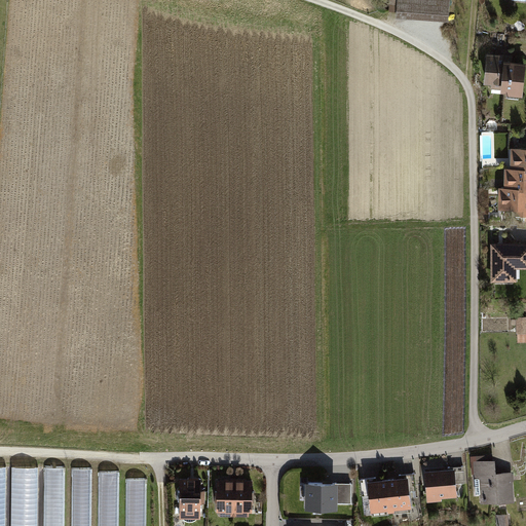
[(396,17),(449,22),(450,0),(389,0),(388,11),(397,12),(396,17)]
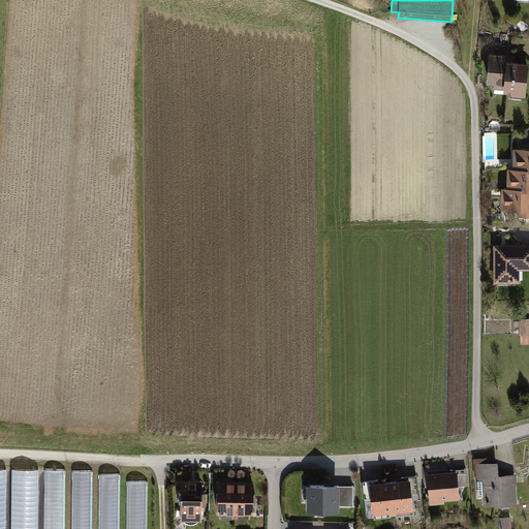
[(515,62),(516,56),(490,53),(487,85),(494,85),(493,89),(504,90),(506,61),(515,62)]
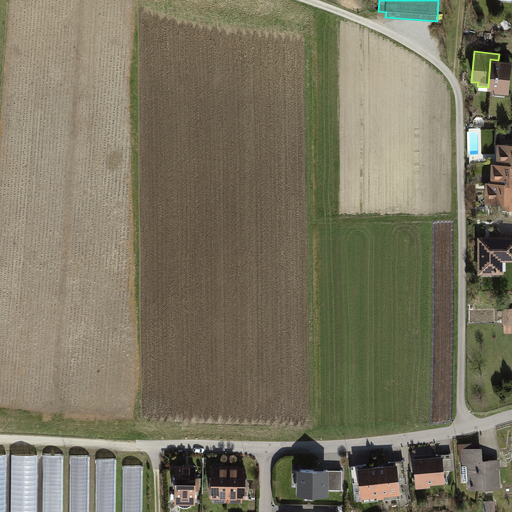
[(493,93),(510,95),(511,72),(511,61),(498,60),(490,59),(488,87),(488,90),(493,91),(493,93)]
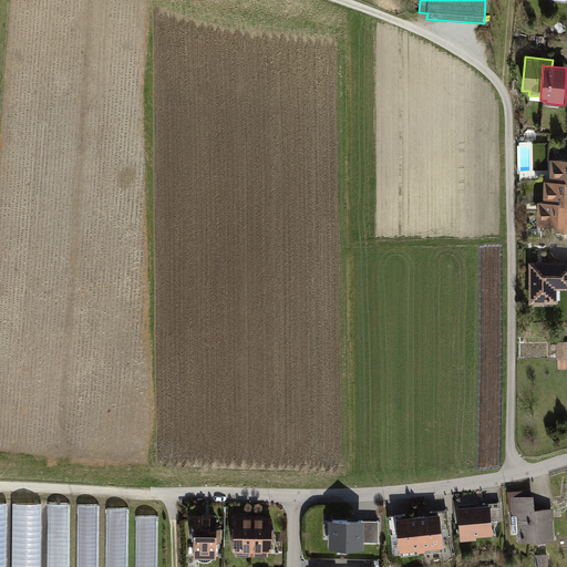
[(566,160),(550,161),(550,182),(566,182),(566,160)]
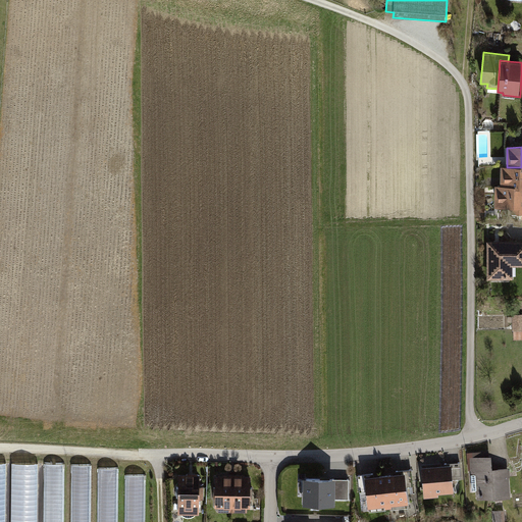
[(521,189),(521,167),(507,167),(502,167),(501,187),(519,187),(519,189),(521,189)]
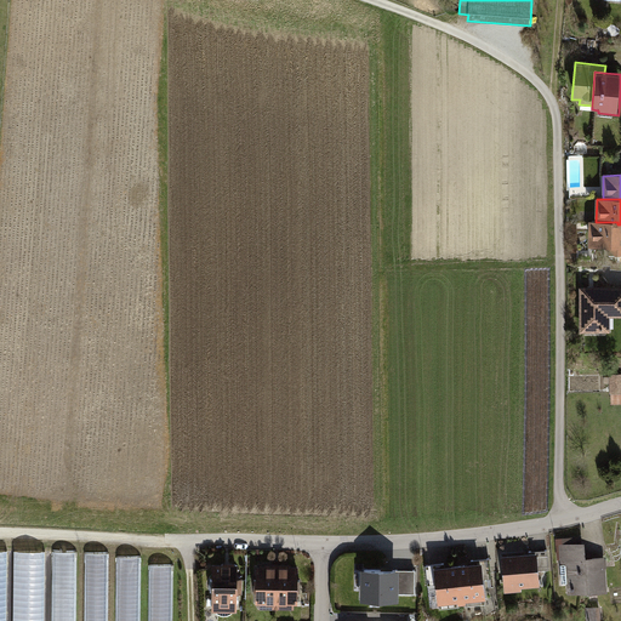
[(610,254),(620,254),(620,224),(617,224),(617,222),(596,222),(590,222),(588,248),(610,248),(610,254)]
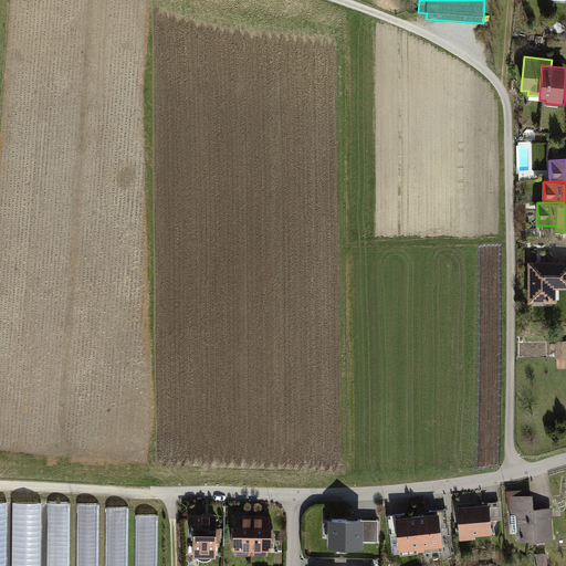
[(556,290),(565,290),(565,262),(528,263),(528,304),(556,304),(556,290)]
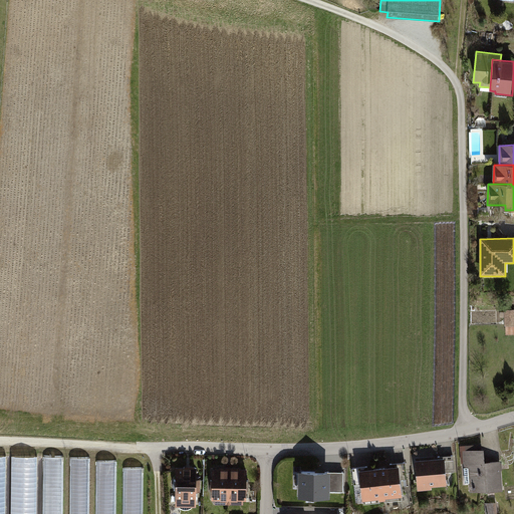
[(513,308),(504,309),(505,326),(513,325),(513,308)]
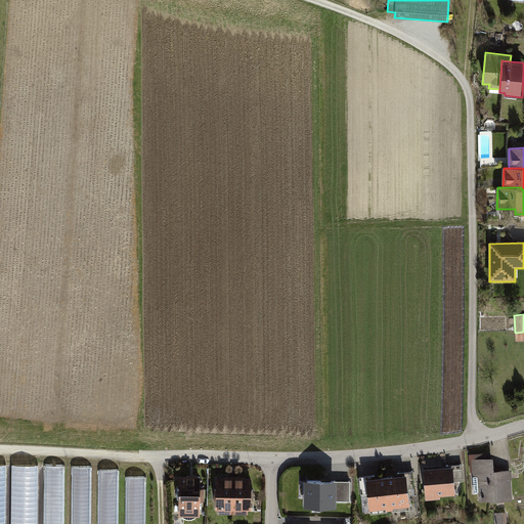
[(479,500),(512,497),(510,469),(493,470),(492,455),(491,455),(490,451),(469,453),(470,472),(472,472),(474,491),(478,490),(479,500)]
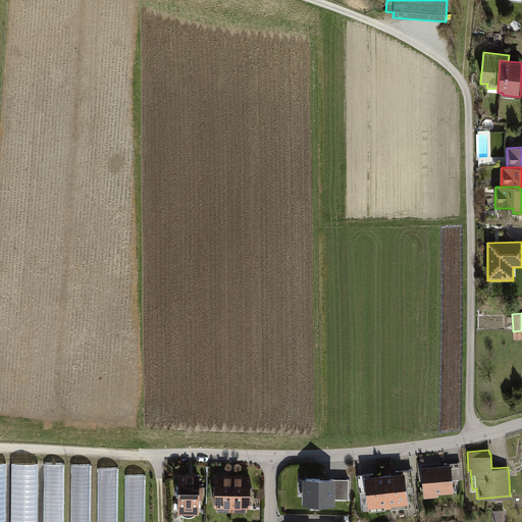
[(437,492),(454,491),(452,478),(461,478),(460,461),(445,462),(445,463),(421,465),(423,497),(438,496),(437,492)]
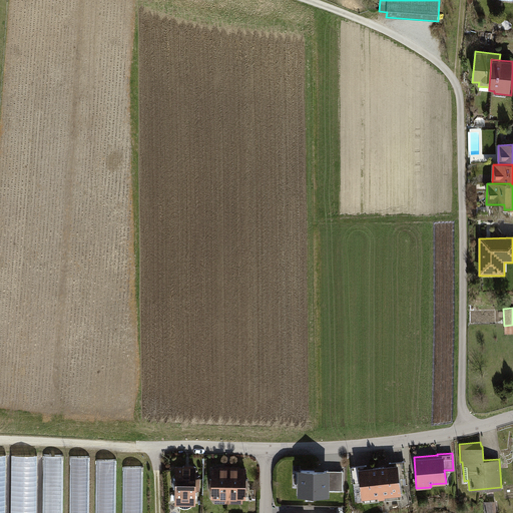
[(11,455),(10,512),(37,512),(39,455),(11,455)]
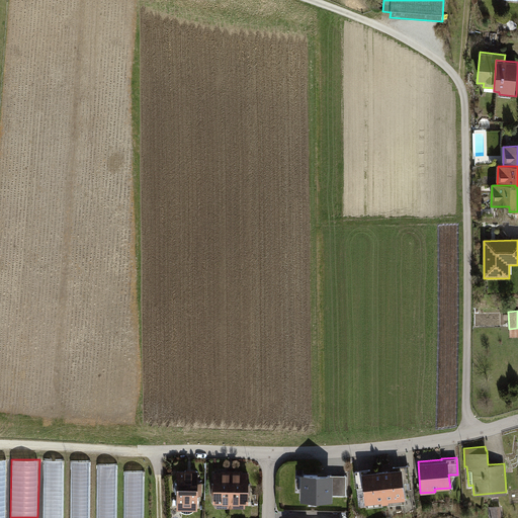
[(44,459),(42,517),(63,517),(64,459),(44,459)]
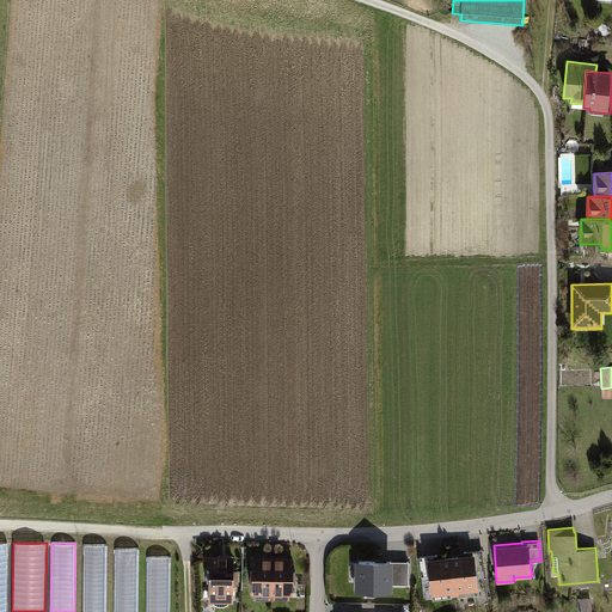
[(84,544),(83,611),(106,611),(108,545),(84,544)]
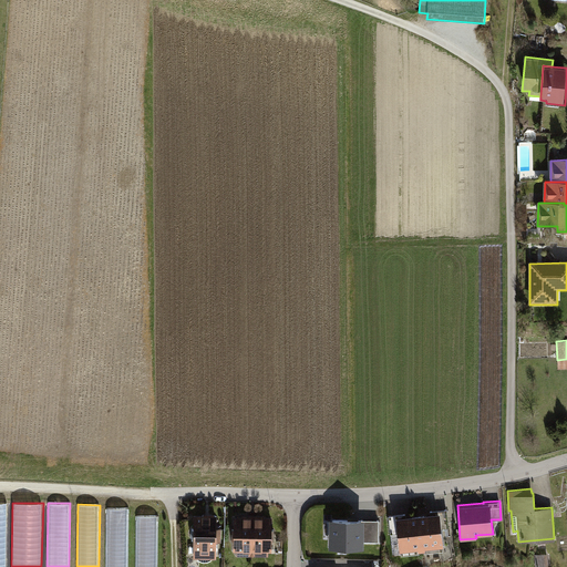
[(106,507),(105,566),(127,566),(130,508),(106,507)]
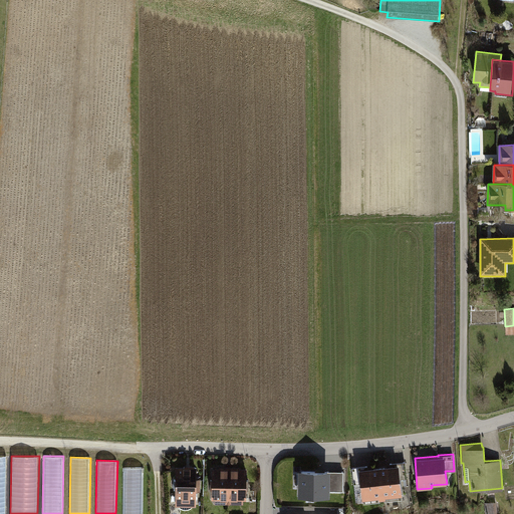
[(384,495),(401,493),(400,479),(408,478),(406,460),(389,462),(389,464),(367,466),(367,465),(351,466),(353,482),(359,482),(361,498),(377,496),(378,498),(384,498),(384,495)]
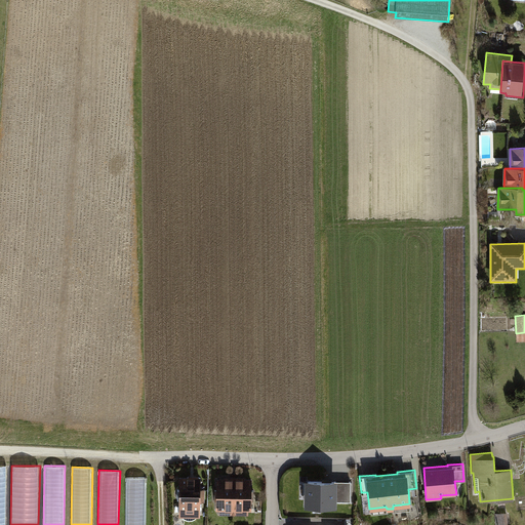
[(197,516),(200,516),(201,500),(205,500),(205,488),(201,488),(201,476),(199,476),(199,475),(188,475),(188,476),(179,476),(178,516),(183,516),(185,518),(187,519),(189,519),(191,519),(193,519),(195,518),(197,516)]
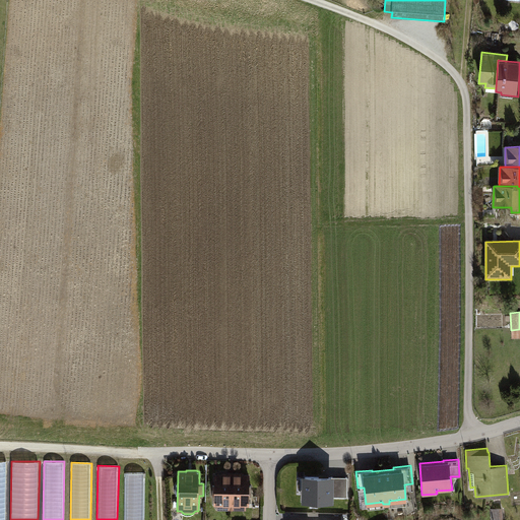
[(246,505),(249,505),(250,472),(243,472),(243,471),(221,471),(221,472),(214,472),(214,504),(217,505),(217,509),(246,509),(246,505)]
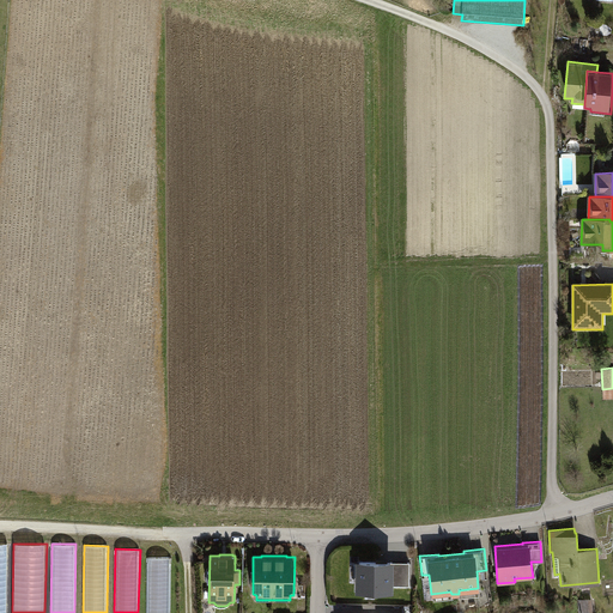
[(147,557),(146,612),(170,612),(171,557),(147,557)]
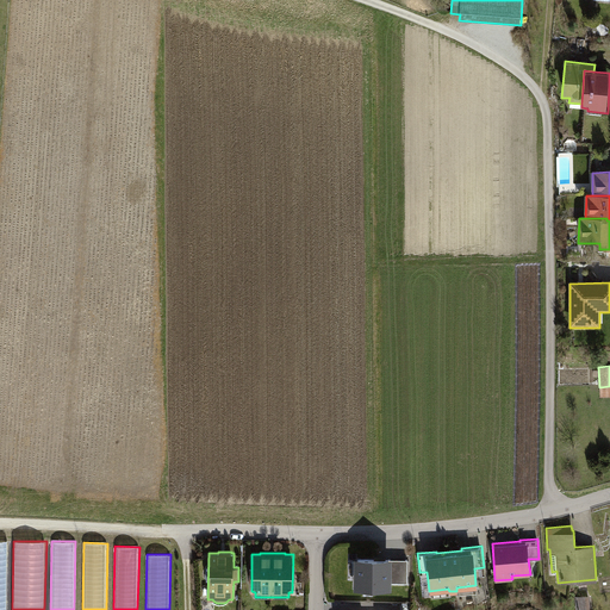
[(390,556),(352,555),(352,586),(390,587),(390,582),(390,559),(390,556)]
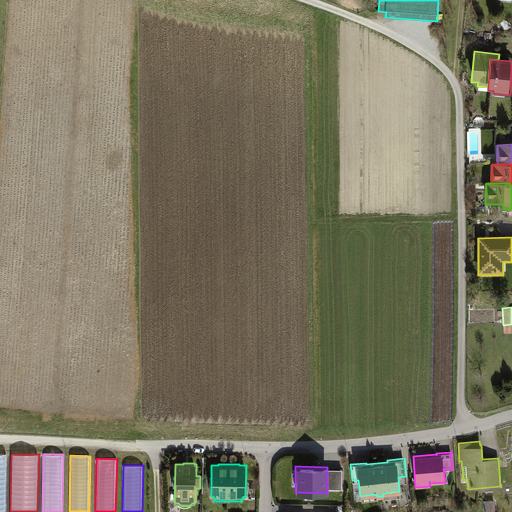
[(342,469),(327,469),(327,488),(342,489),(342,469)]
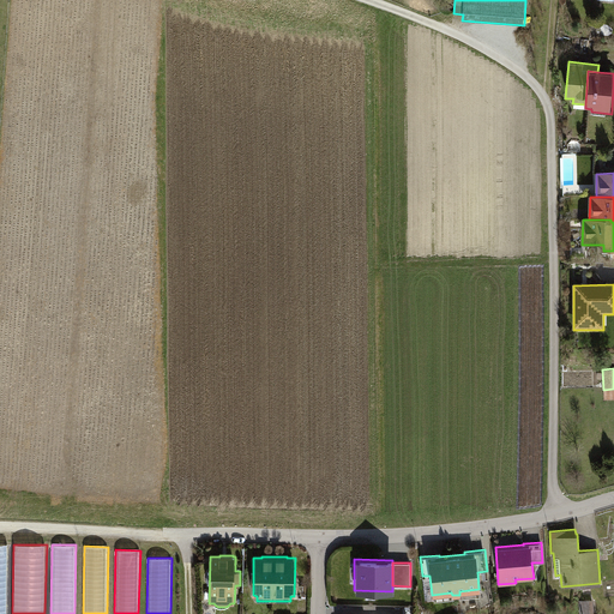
[(579,613),(585,613),(594,613),(593,600),(579,601),(579,613)]
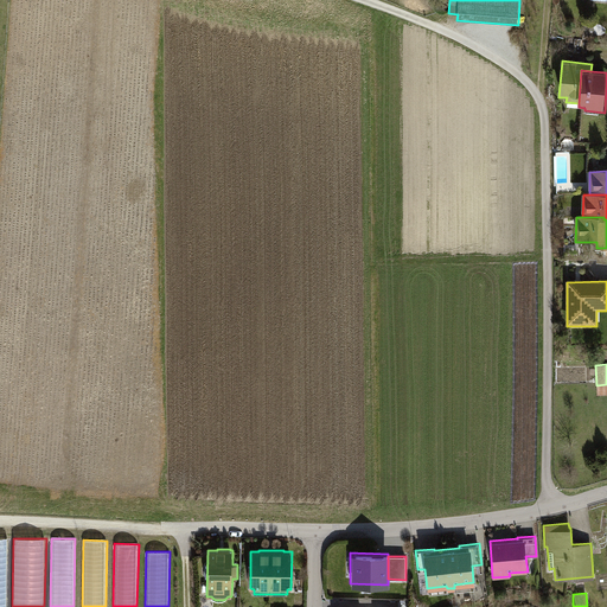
All buildings are outlined.
